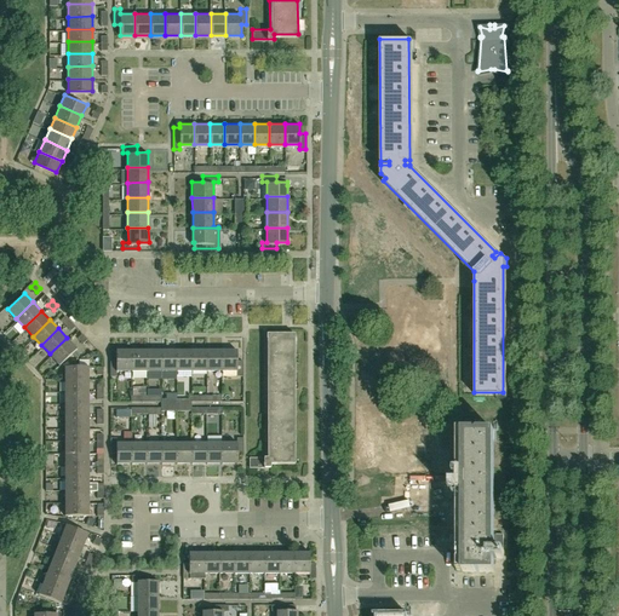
[(81,341),(85,338),(86,337),(81,330),(76,335),(81,341)]
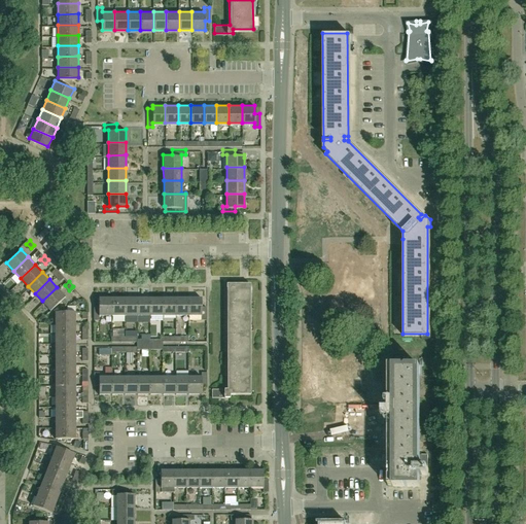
[(229,392),(249,392),(249,281),(225,282),(226,387),(211,387),(211,395),(229,395),(229,392)]
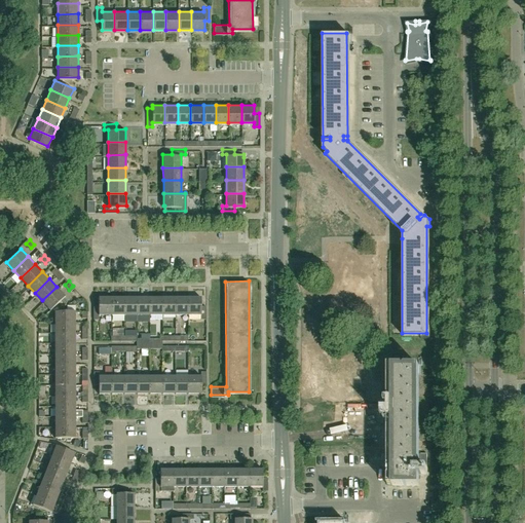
[(57,287),(42,300),(49,308),(64,294),(57,287)]
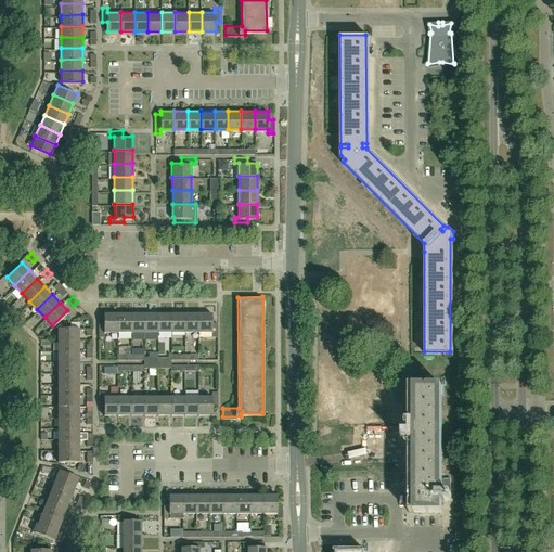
[(99,321),(99,335),(104,335),(104,331),(117,331),(117,311),(103,311),(103,321),(99,321)]
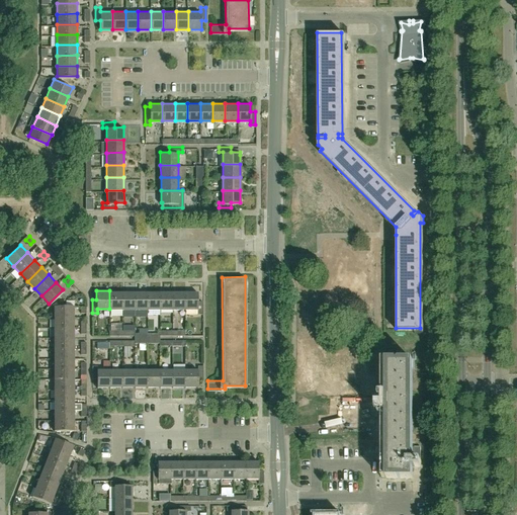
[(109,290),(109,309),(121,309),(121,290),(109,290)]
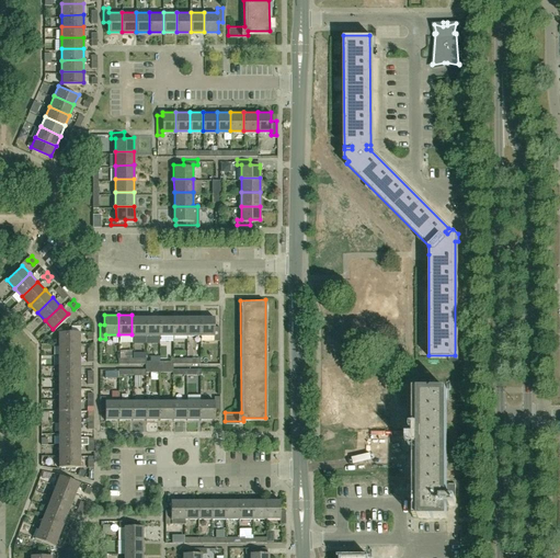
[(132,315),(132,334),(146,333),(146,315),(132,315)]
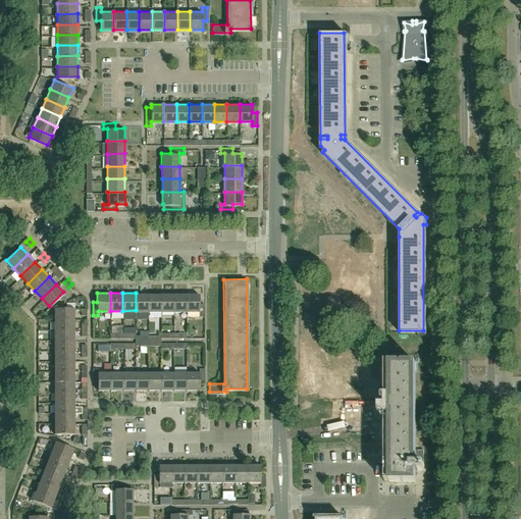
[(136,293),(136,310),(148,310),(148,293),(136,293)]
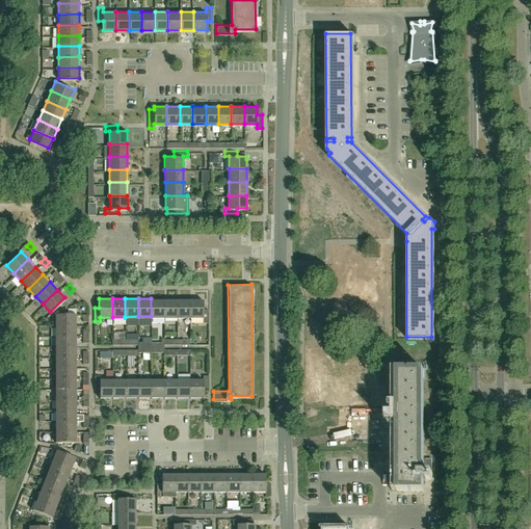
[(151,298),(151,316),(164,316),(164,298),(151,298)]
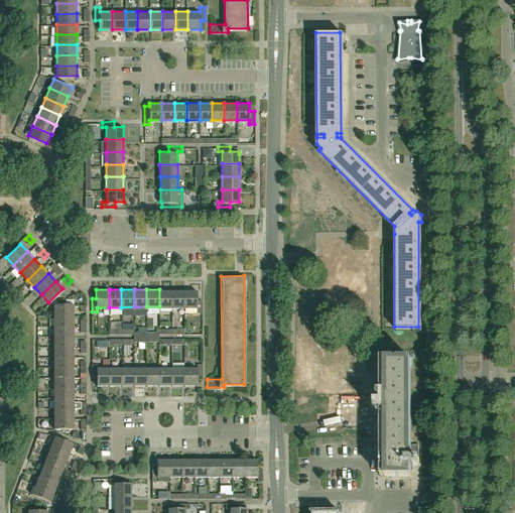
[(159,289),(159,306),(171,306),(171,289),(159,289)]
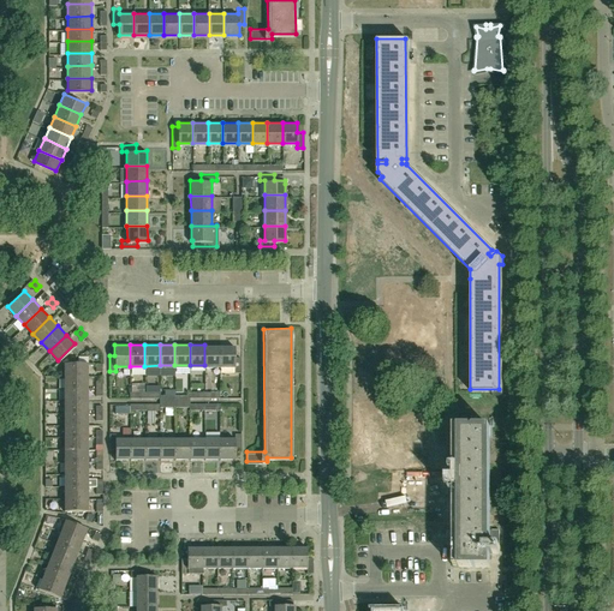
[(204,345),(204,365),(220,365),(220,345),(204,345)]
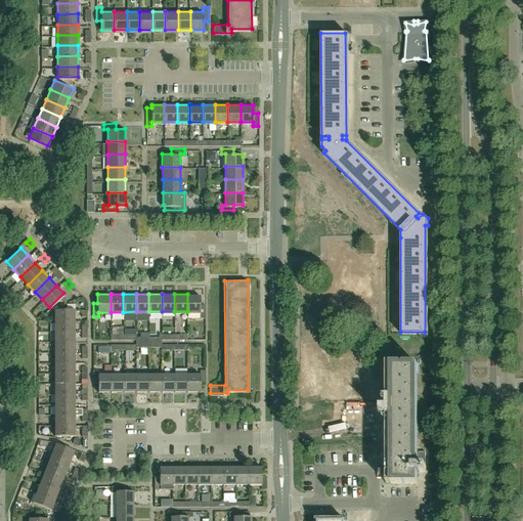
[(187,294),(187,311),(200,311),(200,315),(205,315),(205,303),(200,303),(200,294),(187,294)]
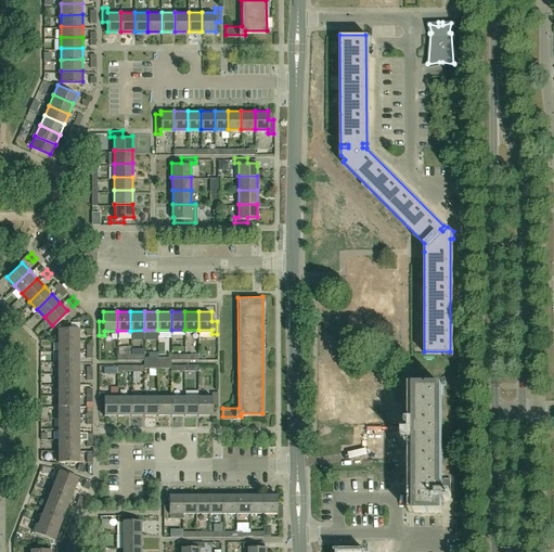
[(58,337),(78,337),(78,326),(58,326),(58,337)]
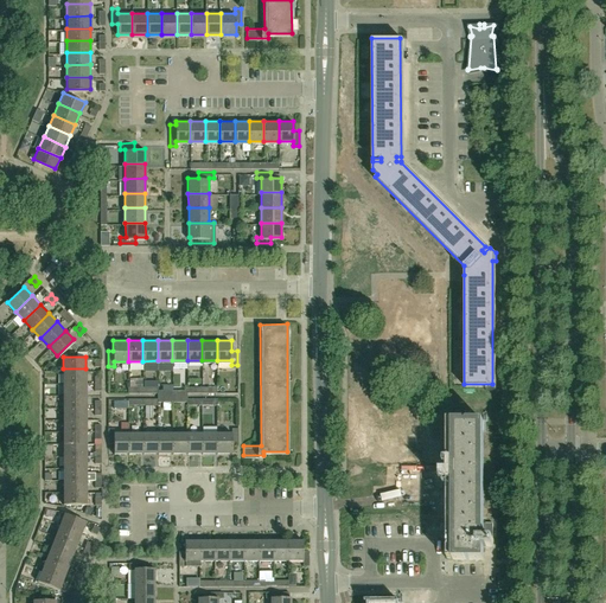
[(63,380),(85,380),(85,369),(63,369),(63,380)]
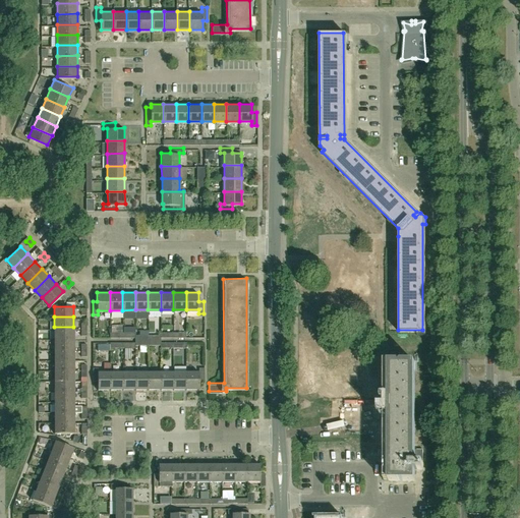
[(110,336),(122,336),(122,331),(121,331),(121,323),(110,323),(110,331),(110,336)]
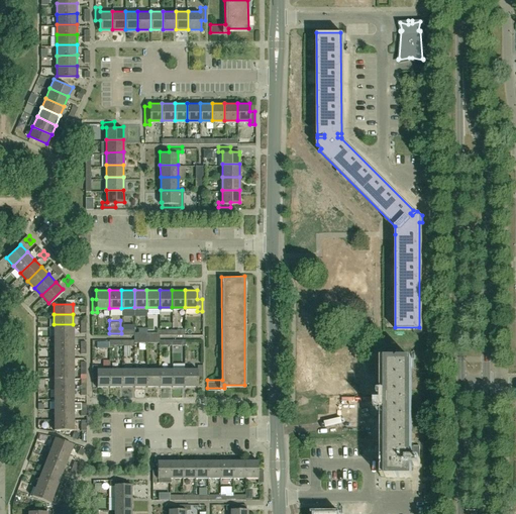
[(54,335),(73,335),(73,324),(54,324),(54,335)]
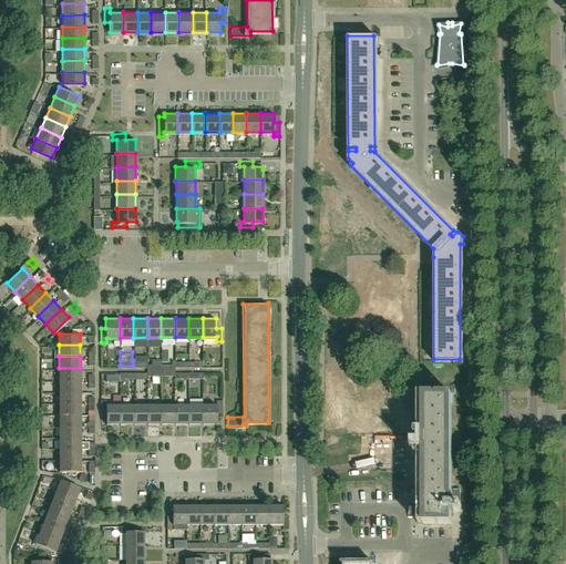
[(59,379),(80,379),(80,368),(59,368),(59,379)]
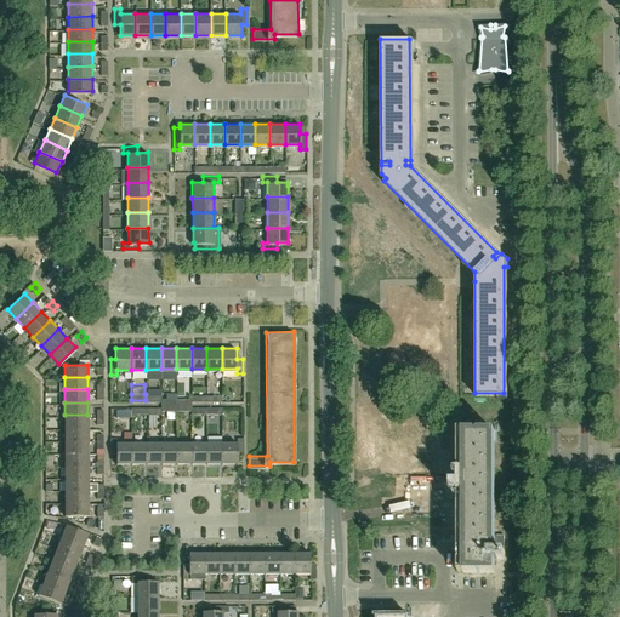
[(64,427),(87,427),(87,415),(64,415),(64,427)]
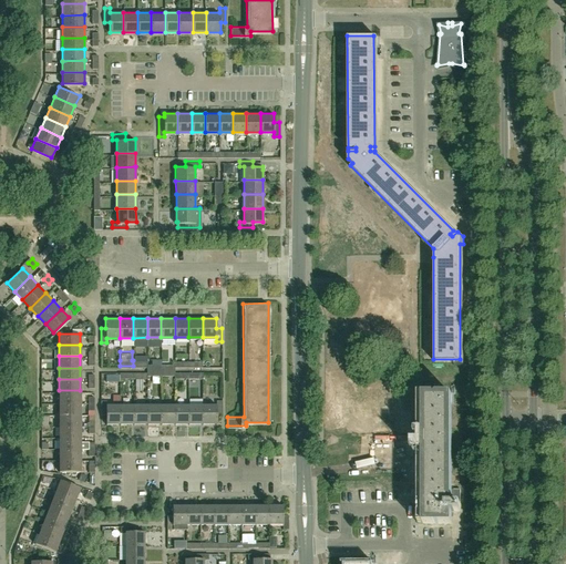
[(59,401),(80,401),(80,390),(59,390),(59,401)]
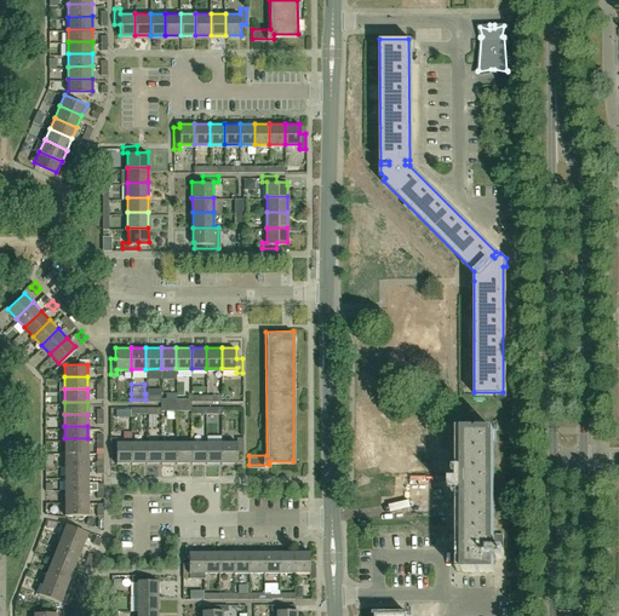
[(460,427),(460,540),(460,569),(488,569),(488,556),(503,556),(503,531),(494,531),(494,540),(489,540),(489,427),(460,427)]
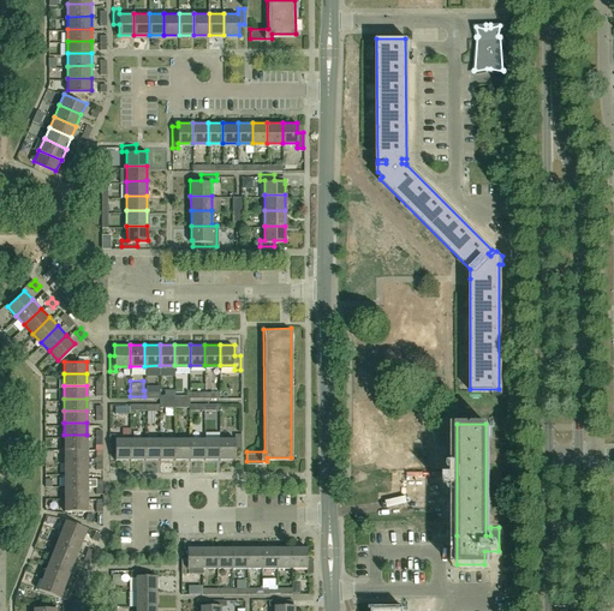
[(220,437),(220,457),(234,457),(234,447),(240,447),(240,431),(234,431),(234,437),(220,437)]
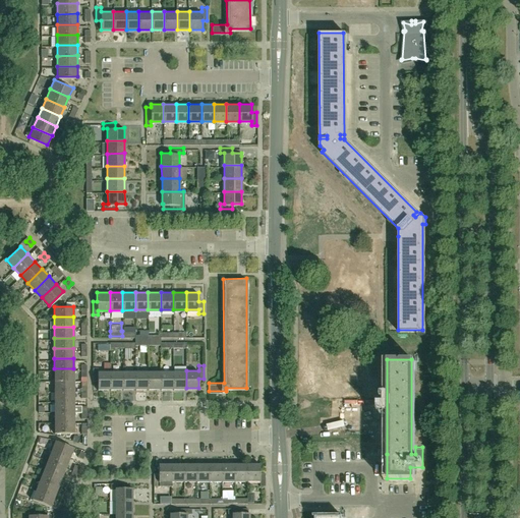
[(110,388),(110,370),(98,370),(98,366),(93,366),(93,380),(97,380),(97,388),(110,388)]
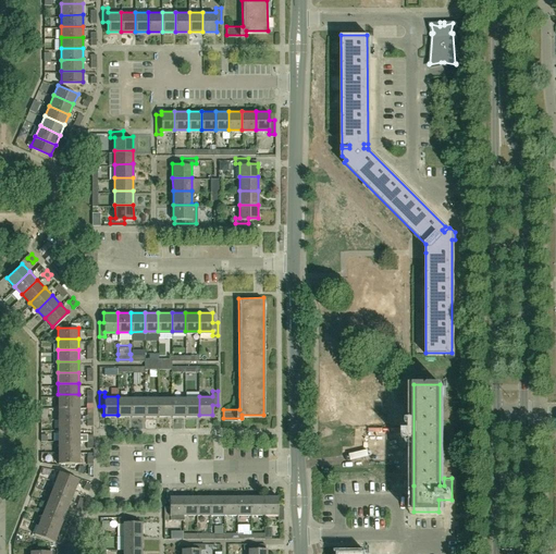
[(58,406),(78,406),(78,394),(58,394),(58,406)]
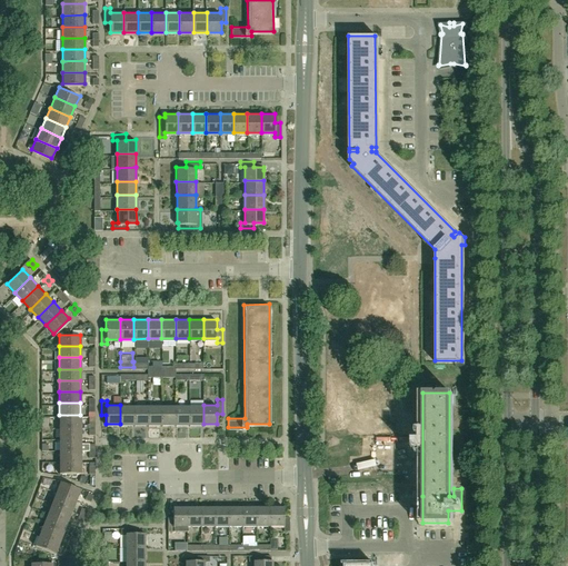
[(133,424),(133,405),(120,405),(120,424),(133,424)]
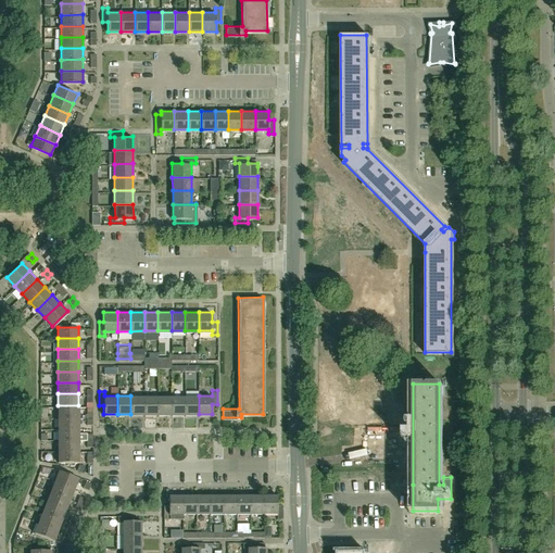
[(144,414),(144,396),(130,396),(130,414),(144,414)]
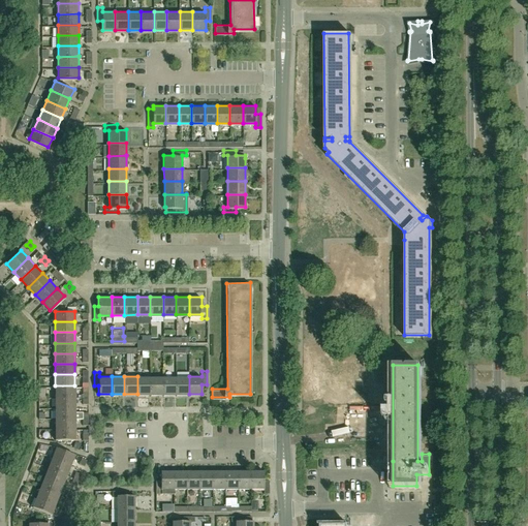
[(150,394),(150,376),(137,376),(137,394),(150,394)]
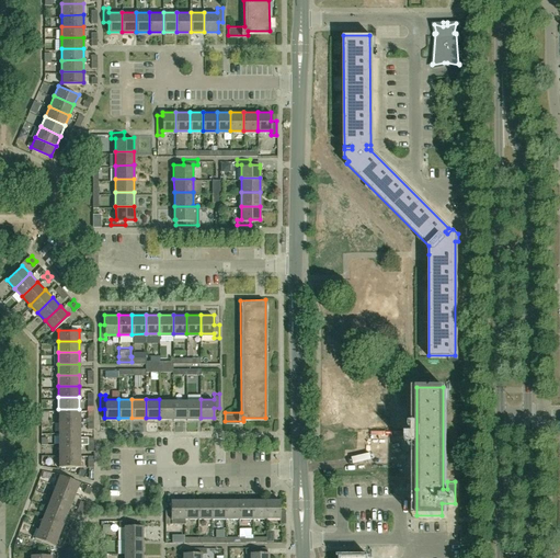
[(173,418),(173,399),(159,399),(159,418),(173,418)]
